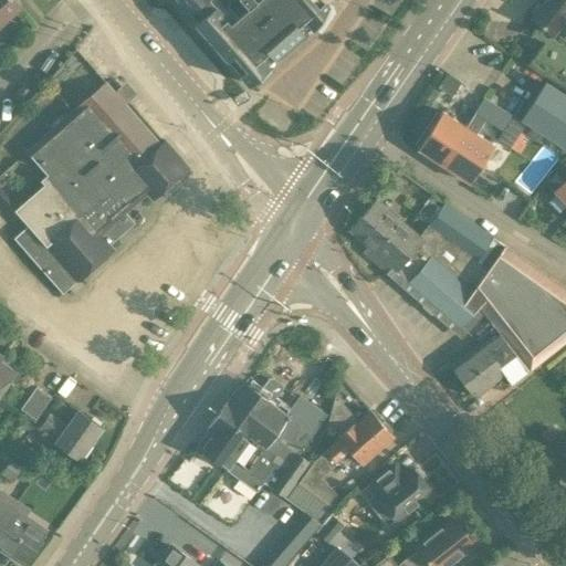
[(0,0),(0,27),(6,22),(3,19),(19,6),(17,3),(19,1),(18,0),(0,0)]
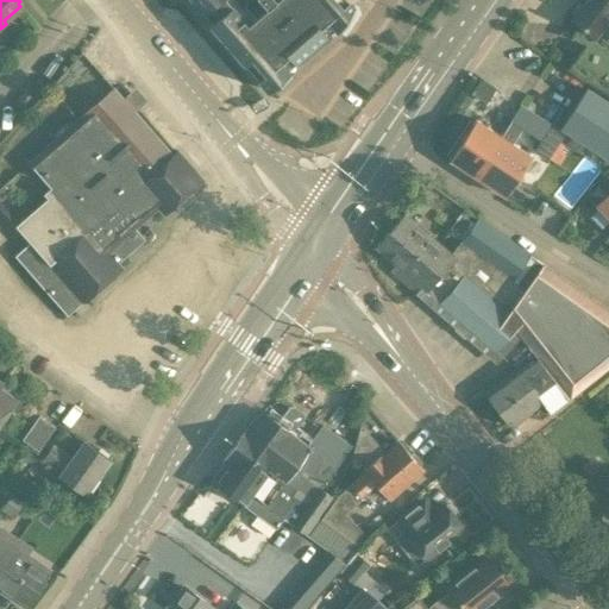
[(190,0),(202,13),(201,14),(208,23),(208,24),(268,90),(289,73),(284,67),(292,61),(293,61),(325,33),(325,32),(332,25),(337,30),(351,8),(360,0),(190,0)]
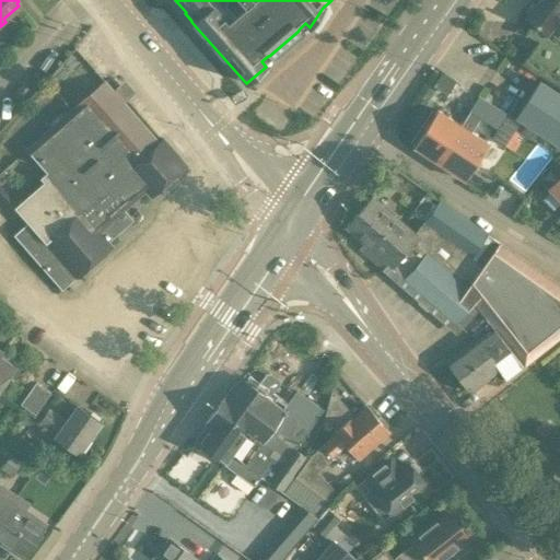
[(548,31),(559,38),(559,0),(538,0),(525,19),(546,34),(548,31)]
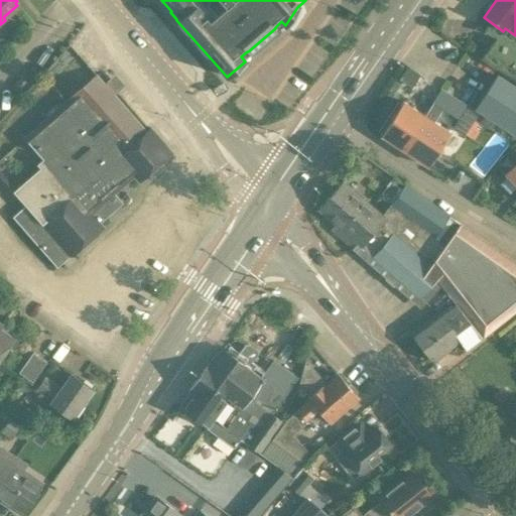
[(149,128),(146,131),(113,93),(117,90),(109,81),(105,84),(97,75),(24,137),(42,158),(36,163),(39,167),(12,190),(25,206),(12,216),(55,266),(103,226),(99,222),(121,202),(113,192),(132,175),(137,181),(170,152),(149,128)]
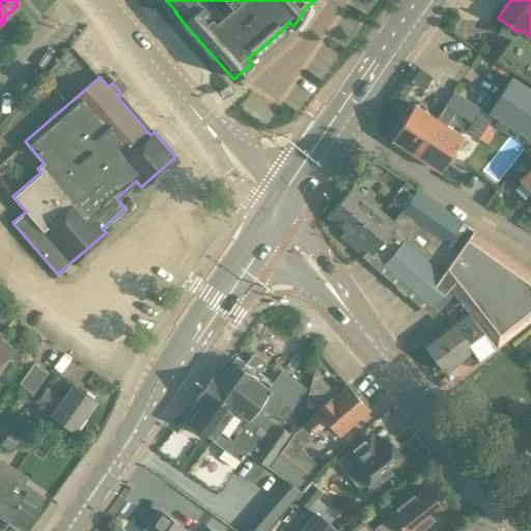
[(487,112),(530,140),(530,91),(509,78),(487,112)]
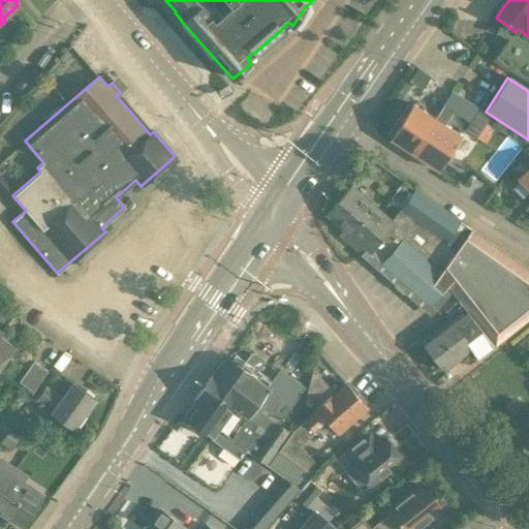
[(489,117),(452,93),(443,105),(469,122),(464,130),(475,137),(489,117)]
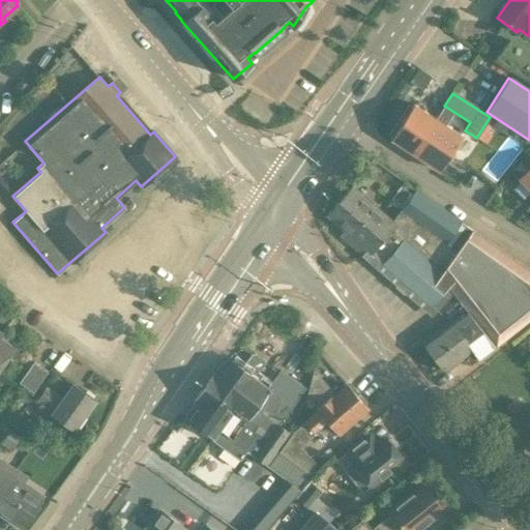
[(412,154),(435,119),(413,105),(390,140),(412,154)]
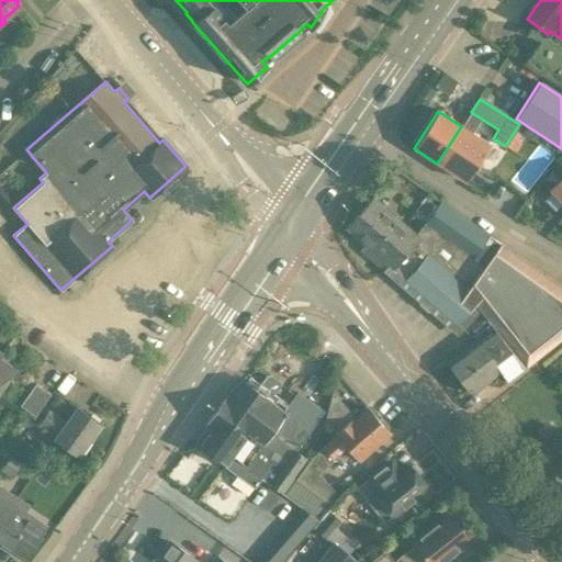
[(489,145),(461,126),(437,164),(464,181),(489,145)]
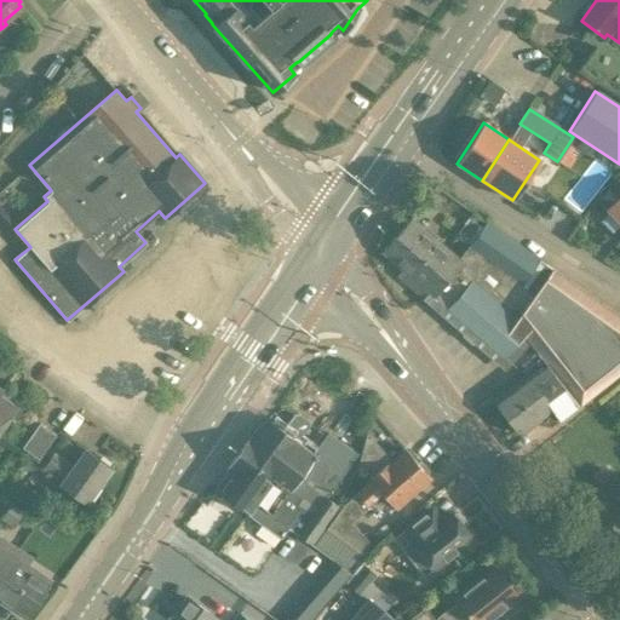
[(619,194),(606,210),(608,212),(601,222),(612,233),(619,225),(619,194)]
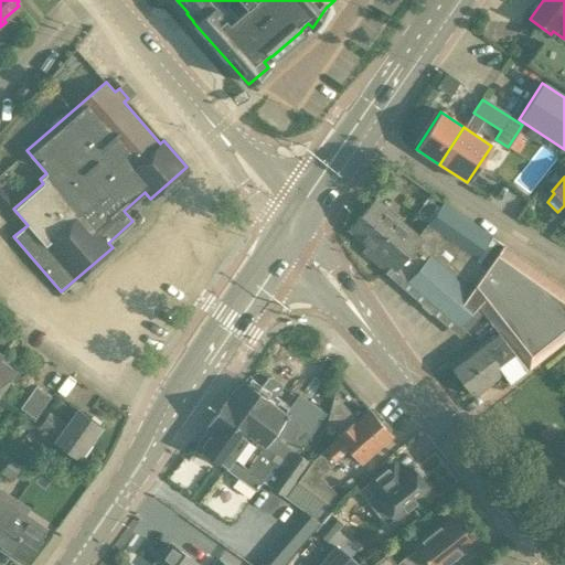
[(388,266),(393,270),(420,241),(417,237),(374,200),(348,230),(365,245),(361,252),(384,273),(388,266)]
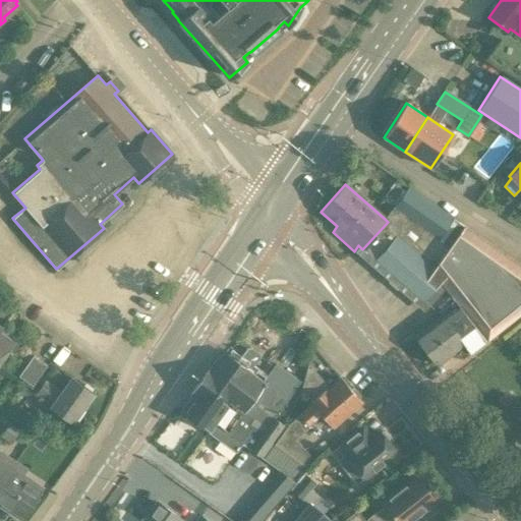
[(435,313),(438,311),(453,299),(484,340),(520,309),(520,267),(406,187),(385,219),(388,222),(362,249),(435,313)]
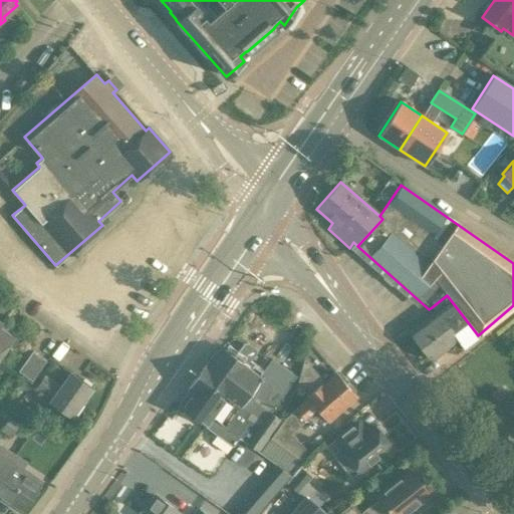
[(447,295),(432,307),(436,310),(409,331),(432,360),(452,344),(458,351),(478,335),(447,295)]
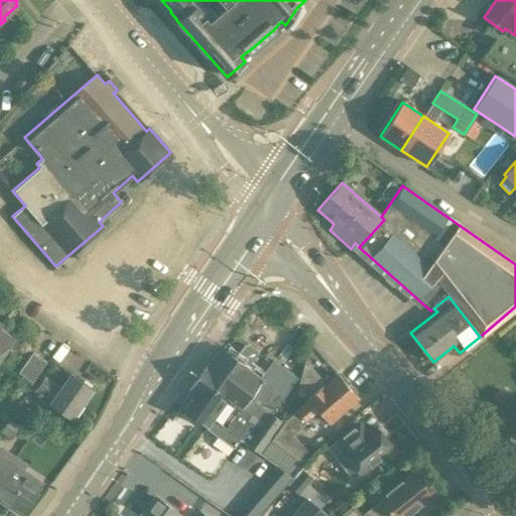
[(0,356),(13,339),(0,329),(0,356)]
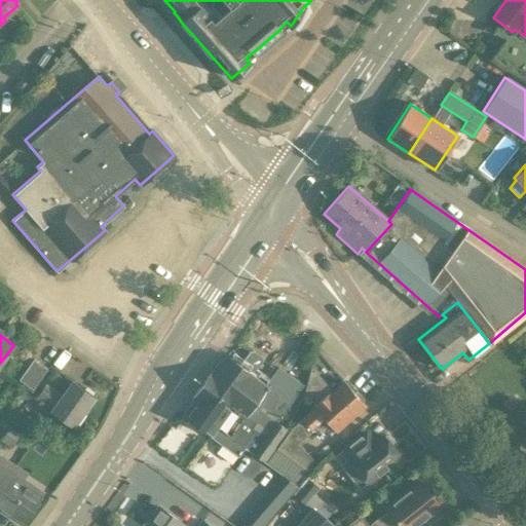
[(251,428),(262,437),(274,420),(300,386),(278,370),(267,385),(257,378),(262,372),(246,360),(240,366),(226,354),(213,372),(211,370),(201,383),(231,406),(255,422),(251,428)]
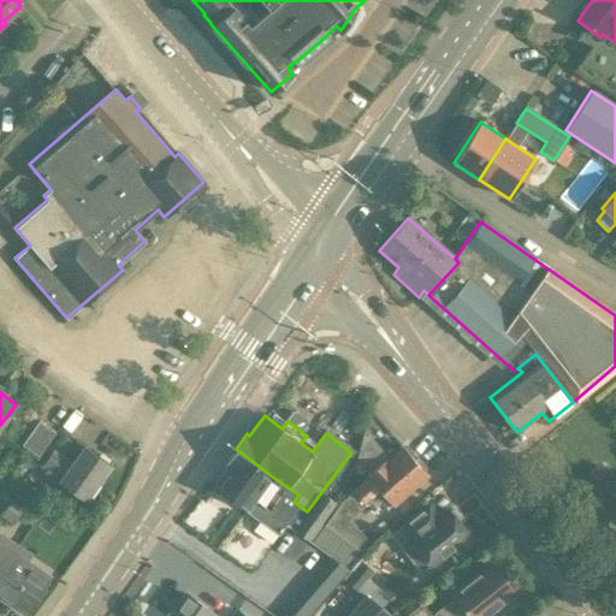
[(54,432),(39,422),(22,444),(39,456),(54,432)]
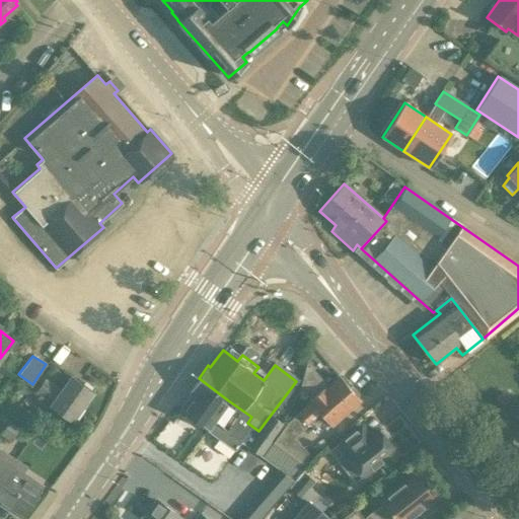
[(360,399),(340,376),(328,386),(306,361),(299,388),(310,401),(286,423),(264,454),(295,477),(304,463),(312,456),(295,437),(310,423),(317,431),(329,420),(332,424),(360,399)]
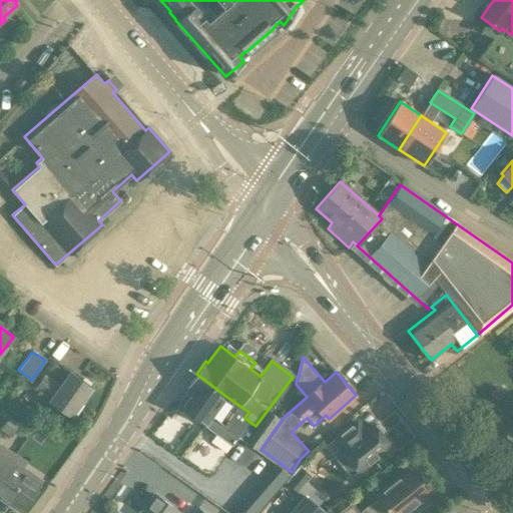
[(50,400),(72,415),(92,387),(70,371),(60,386),(46,376),(37,387),(52,397),(50,400)]
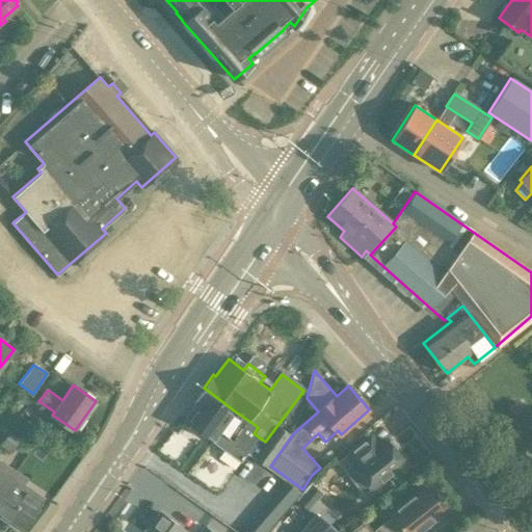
[(221,427),(234,410),(204,388),(194,400),(196,402),(183,420),(225,450),(236,436),(221,427)]
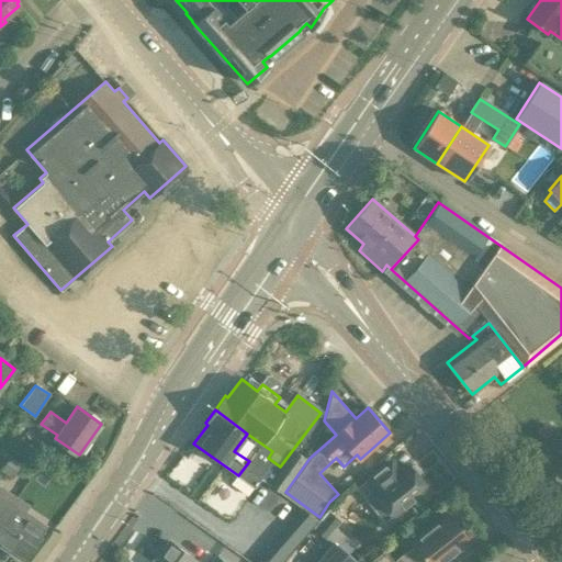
[(293,449),(280,467),(293,475),(305,459),(293,449)]
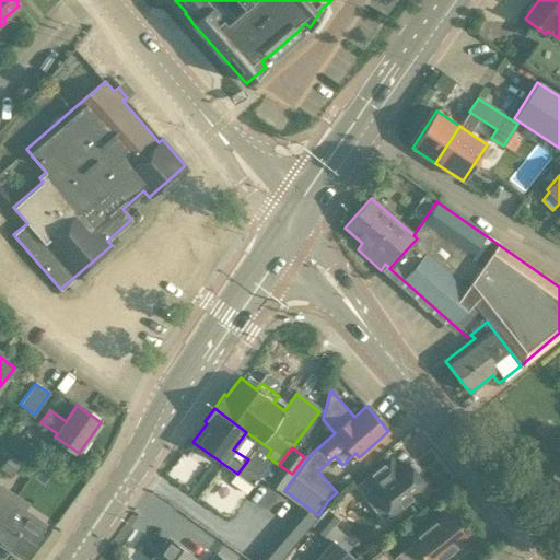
[(408,464),(407,463),(400,468),(392,456),(377,468),(354,486),(364,498),(373,491),(392,514),(426,487),(416,474),(418,470),(412,464),(408,464)]
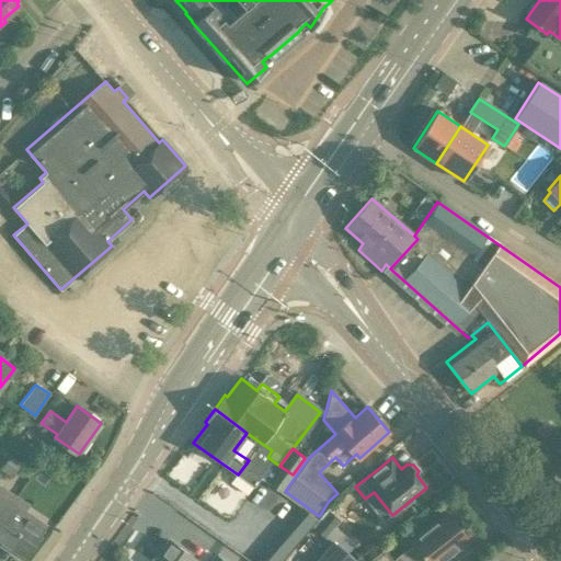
[(281,491),(293,474),(279,466),(267,482),(281,491)]
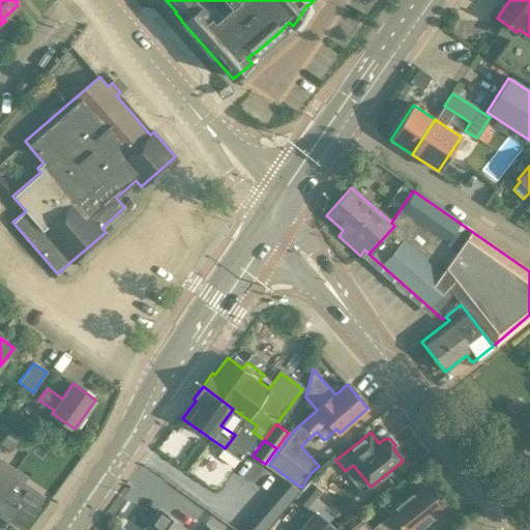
[(0,511),(22,527),(42,495),(0,466),(0,511)]
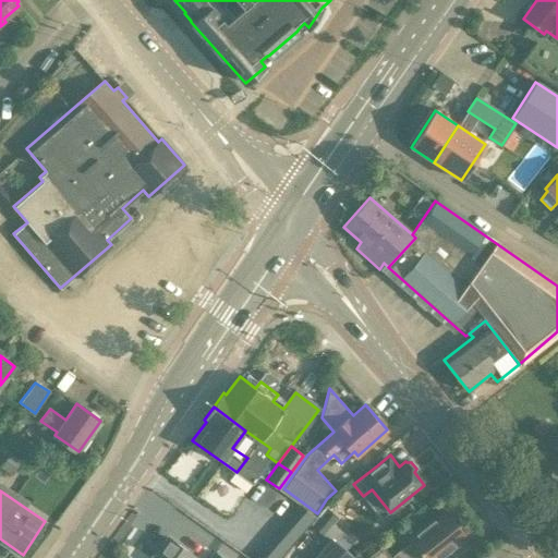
[(280,557),(317,516),(303,504),(255,557),(280,557)]
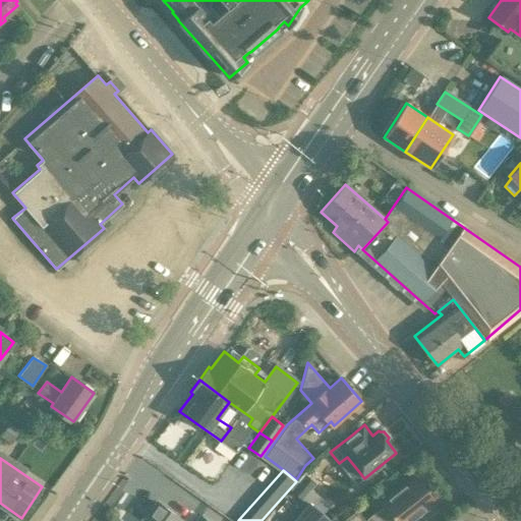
[(290,489),(302,500),(311,488),(316,482),(304,472),(290,489)]
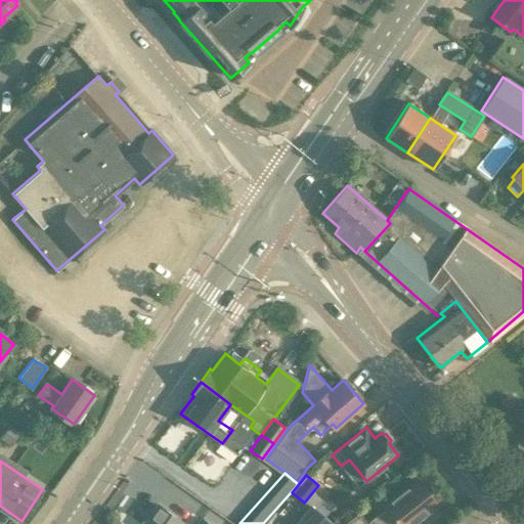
[(386,508),(369,522),(370,523),(411,523),(437,505),(417,479),(384,506),(386,508)]
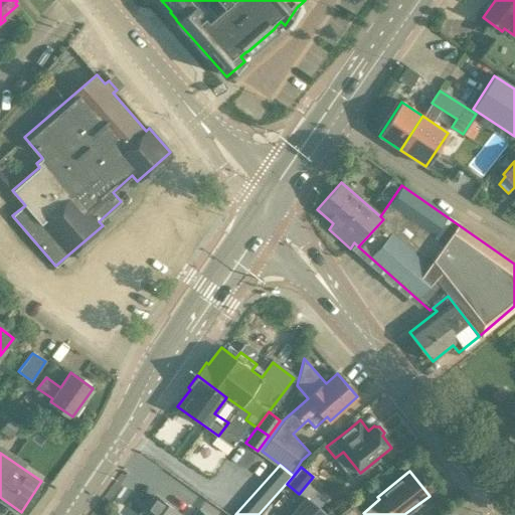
[(193,514),(180,514),(154,497),(141,514),(202,514),(196,511),(193,514)]
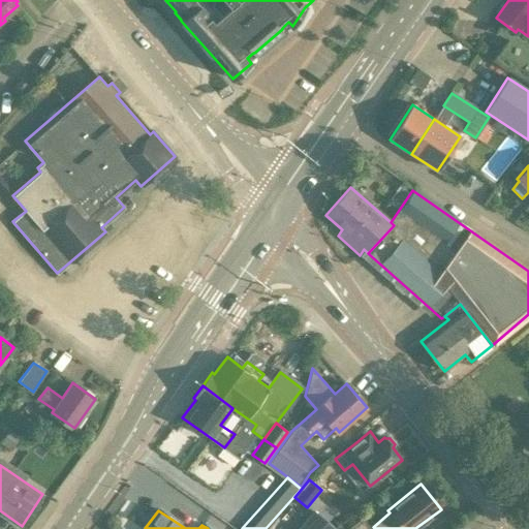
[(336,528),(319,516),(314,510),(298,528),(336,528)]
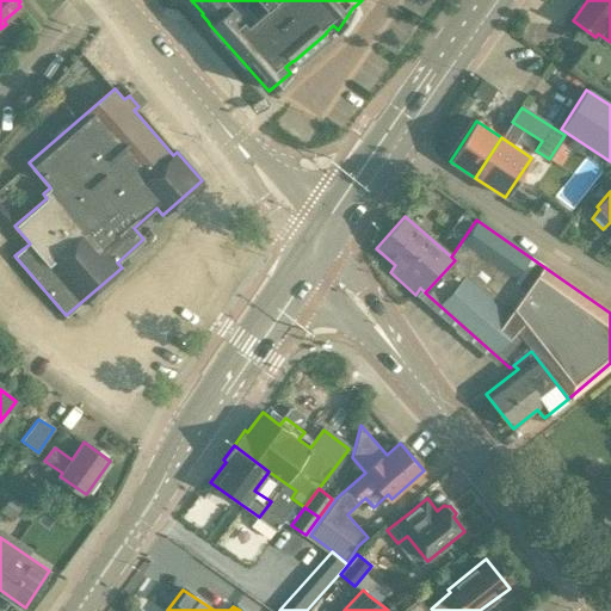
[(429,610),(430,610),(418,596),(399,610),(429,610)]
